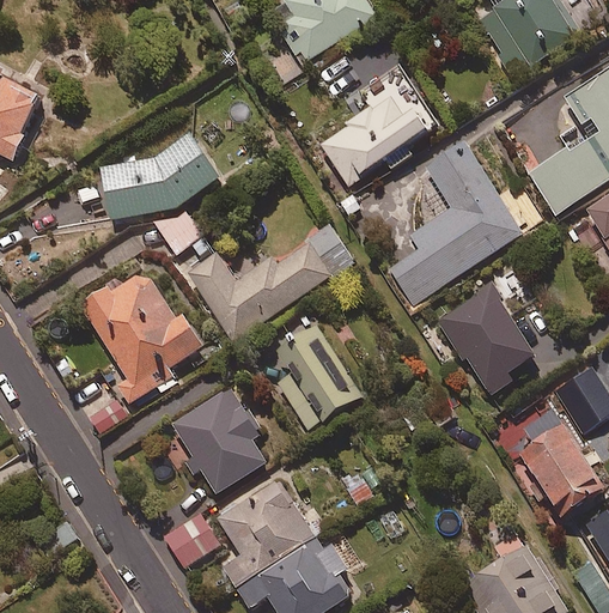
[(285,0),(294,13),(276,24),(298,61),(377,14),(369,0),(285,0)]
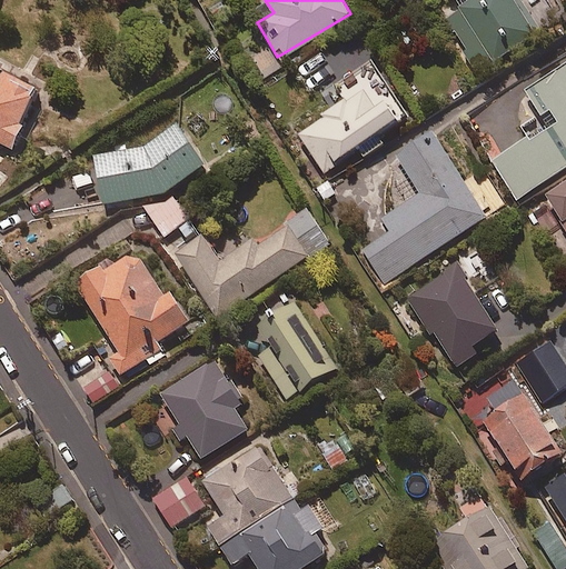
[(454,0),(460,8),(444,19),(477,70),(557,16),(546,0),(454,0)]
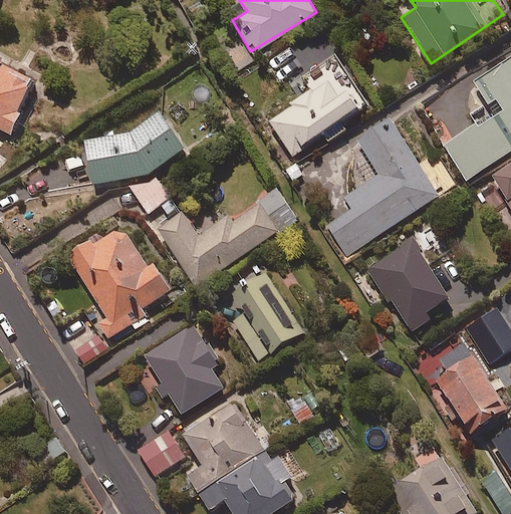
[(6,58),(0,54),(0,129),(8,134),(20,112),(15,109),(33,79),(3,61),(6,58)]
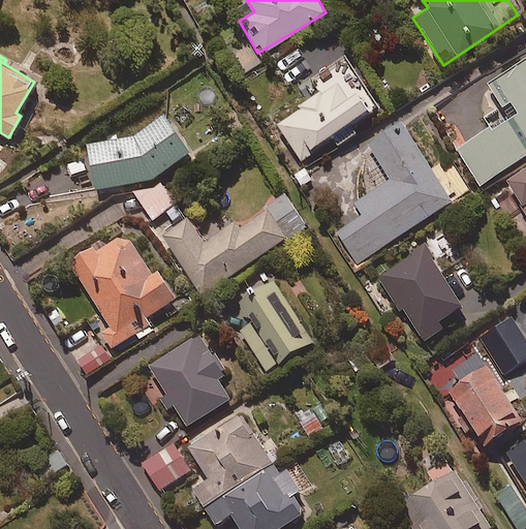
[(525,58),(486,84),(500,106),(508,100),(515,111),(456,148),(478,184),(525,154),(525,58)]
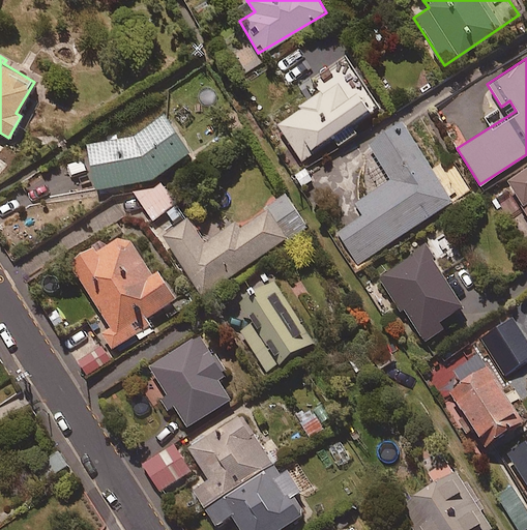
[(302,162),(315,153),(312,148),(375,107),(363,89),(350,97),(339,81),(298,107),(300,110),(277,124),(302,162)]
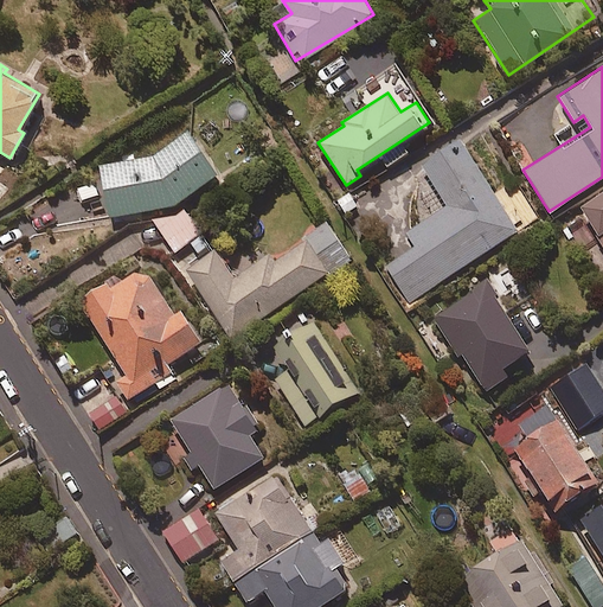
[(219,173),(192,131),(155,152),(100,164),(110,213),(171,205),(219,173)]
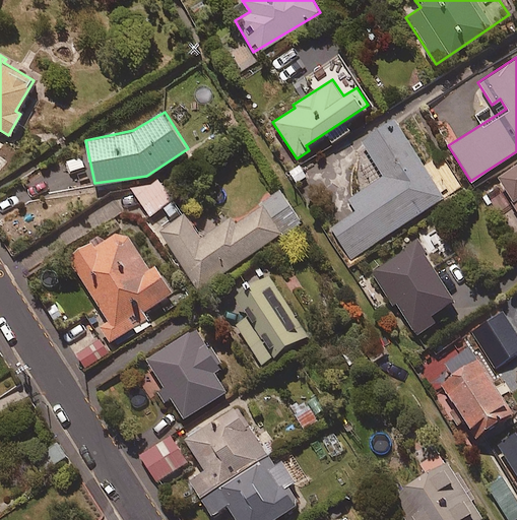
[(444,197),(394,120),(361,142),(383,176),(343,202),(350,213),(327,229),(347,260),(444,197)]
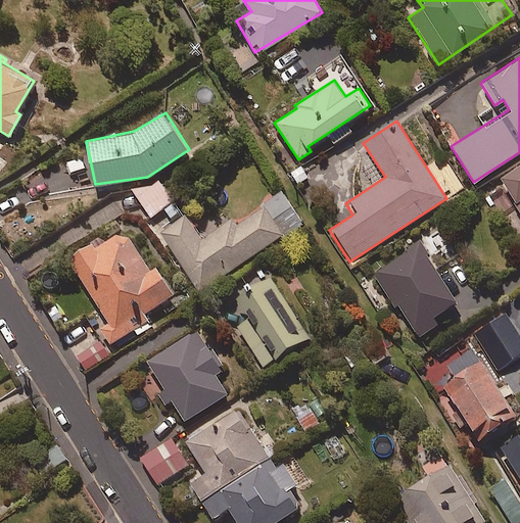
[(348,124),(328,138),(334,147),(355,133),(348,124)]
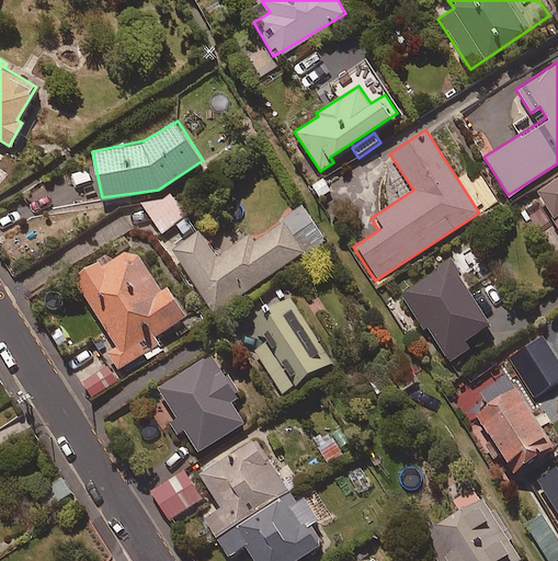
[(326,173),(310,184),(321,198),(336,187),(326,173)]
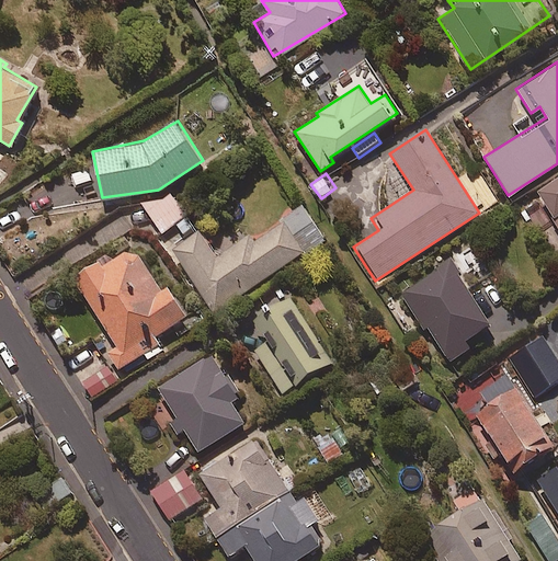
[(557,176),(535,191),(557,227),(557,176)]
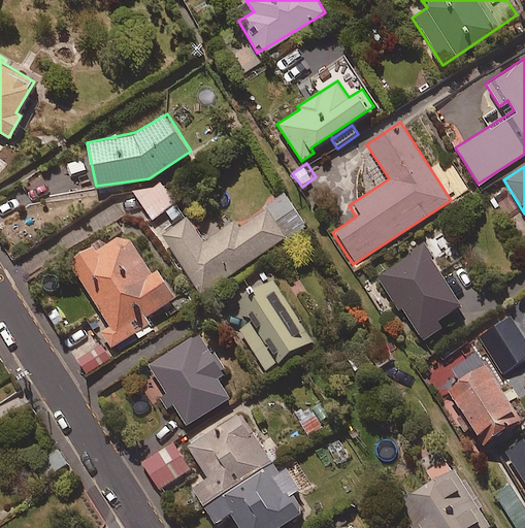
[(134,195),(151,221),(164,212),(169,221),(181,215),(160,179),(134,195)]
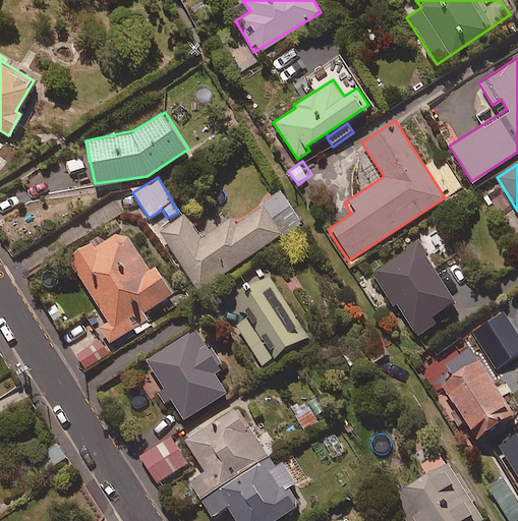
[(301,224),(280,189),(266,197),(288,232),(301,224)]
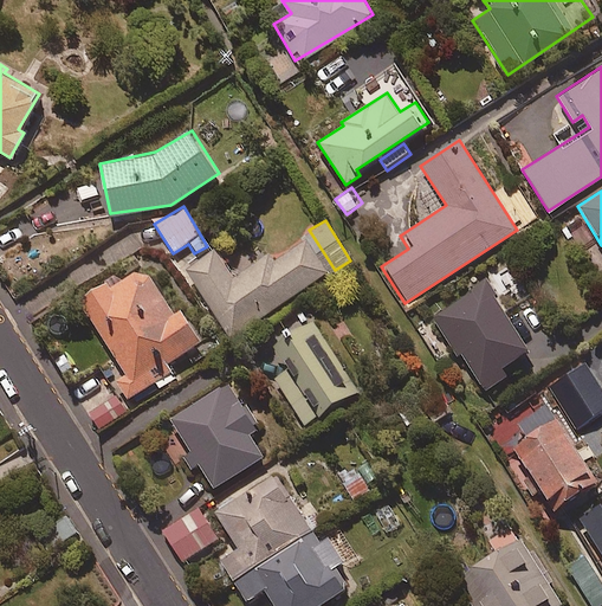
[(309,237),(277,258),(272,252),(233,278),(213,247),(182,268),(228,335),(328,270),(309,237)]
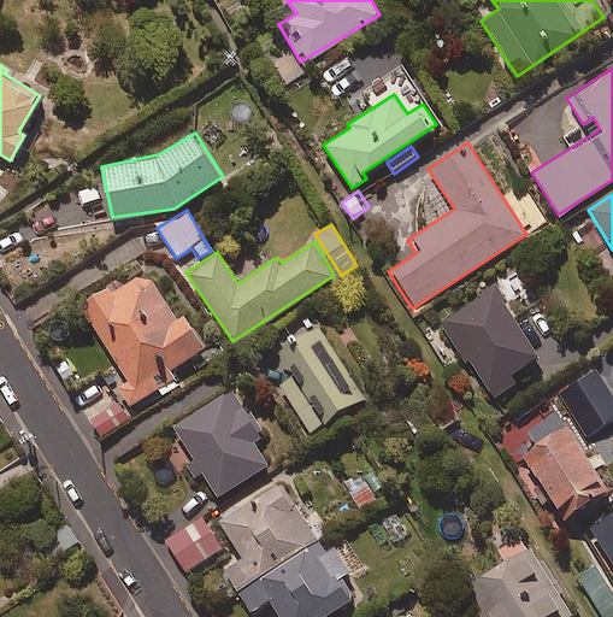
[(99,322),(93,325),(119,369),(111,374),(129,405),(158,388),(160,394),(177,383),(169,369),(205,348),(186,315),(176,319),(148,272),(124,287),(118,277),(84,298),(99,322)]
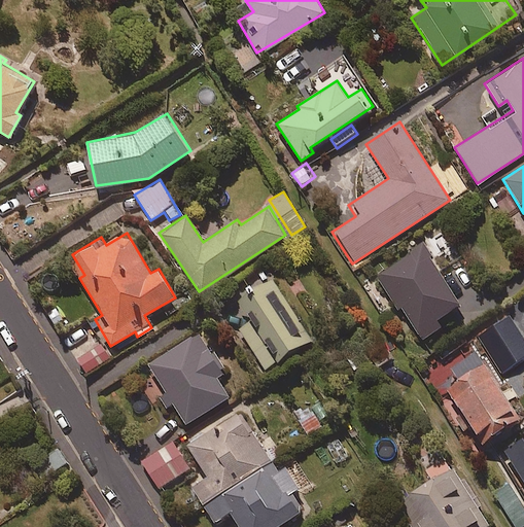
[(461,304),(424,245),(376,276),(397,310),(399,308),(420,340),(442,326),(437,319),(461,304)]
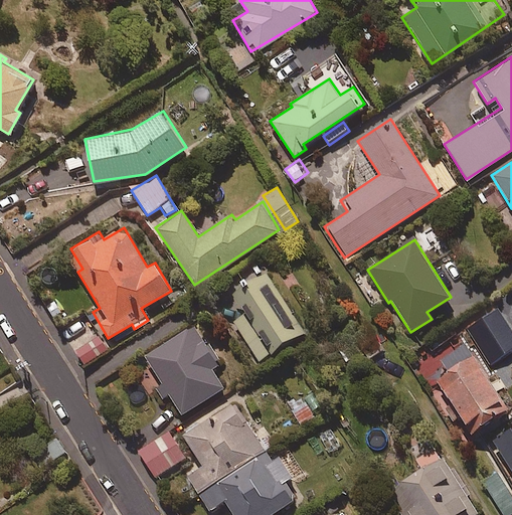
[(302,333),(264,273),(230,294),(243,314),(231,321),(257,361),(302,333)]
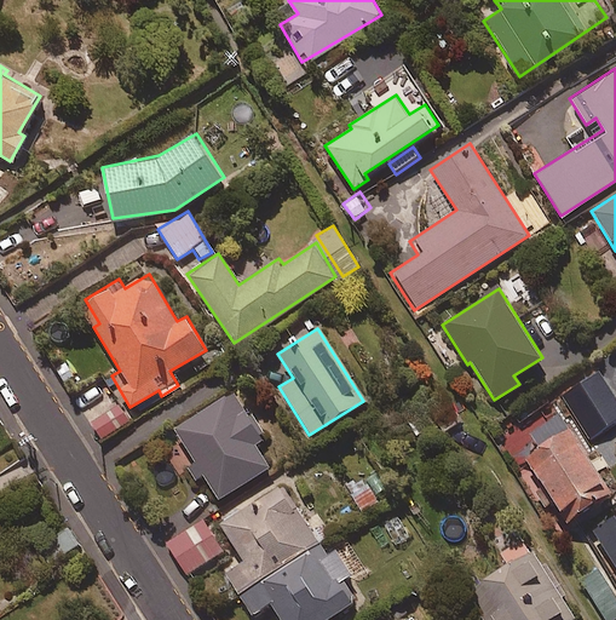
[(262,440),(234,391),(174,428),(218,499),(270,468),(255,443),(262,440)]
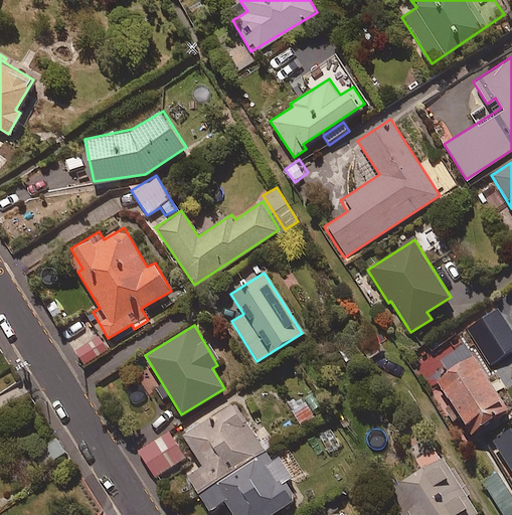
[(108,351),(96,333),(73,348),(86,366),(108,351)]
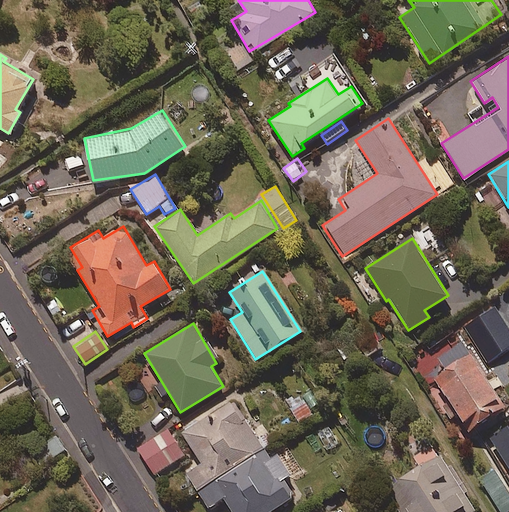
[(380,347),(370,331),(355,341),(365,357),(380,347)]
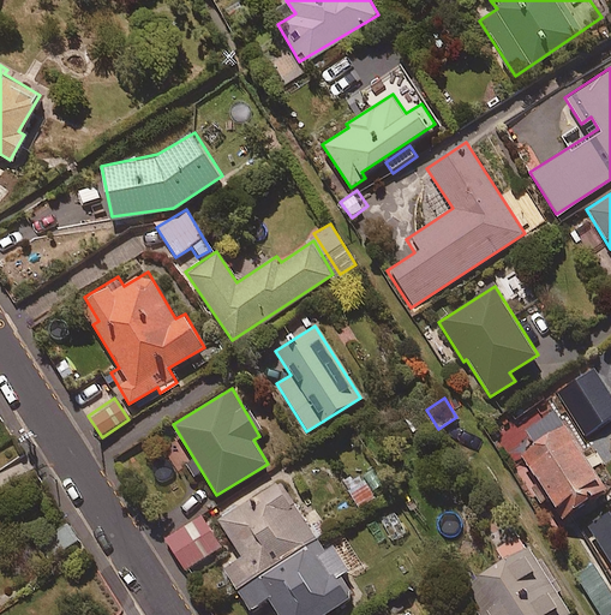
[(607,487),(556,408),(522,430),(527,437),(505,452),(538,502),(547,496),(561,518),(607,487)]
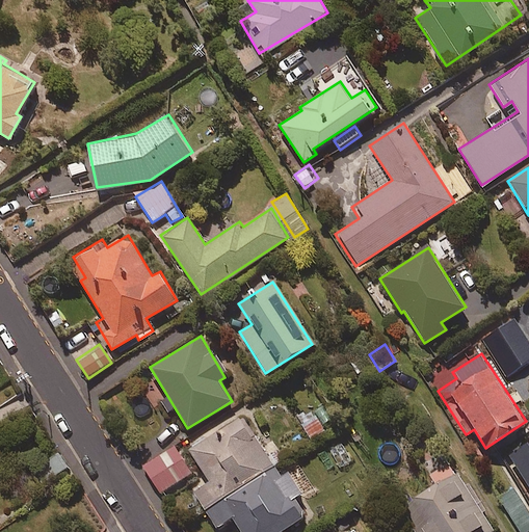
[(266,424),(255,406),(188,448),(209,480),(192,490),(215,528),(232,517),(240,531),(279,531),(303,517),(291,499),(301,493),(288,472),(281,476),(254,432),(266,424)]
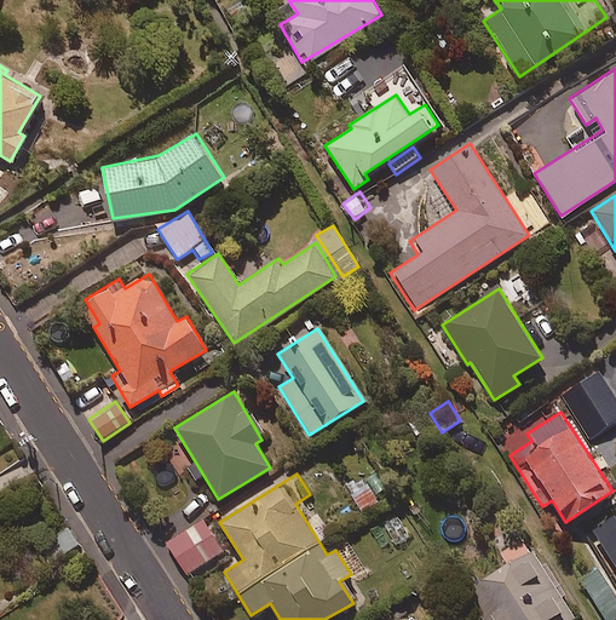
[(222,551),(202,520),(165,544),(185,574),(222,551)]
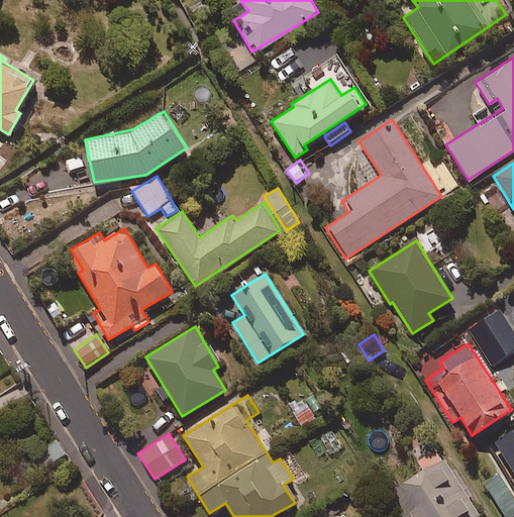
[(513,433),(496,446),(513,474),(513,433)]
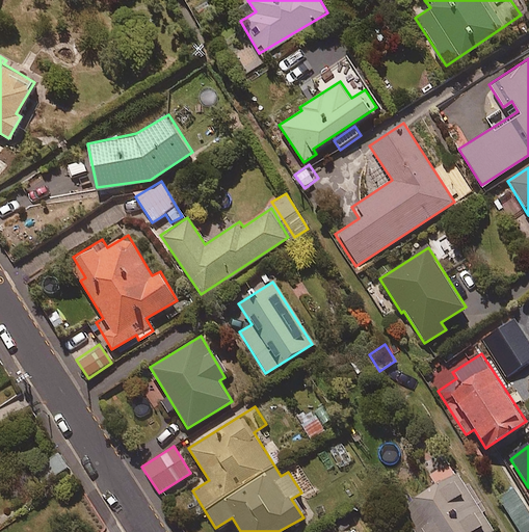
[(67,468),(56,452),(34,467),(45,482),(67,468)]
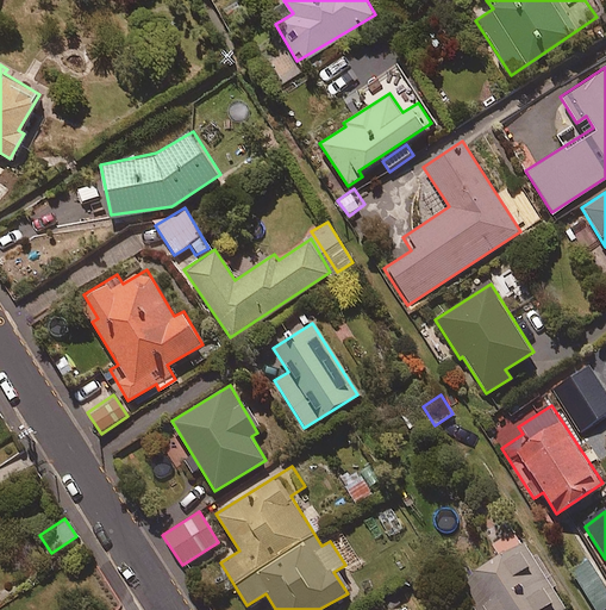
[(561,609),(567,607),(516,526),(489,542),(498,555),(462,578),(482,609),(561,609)]
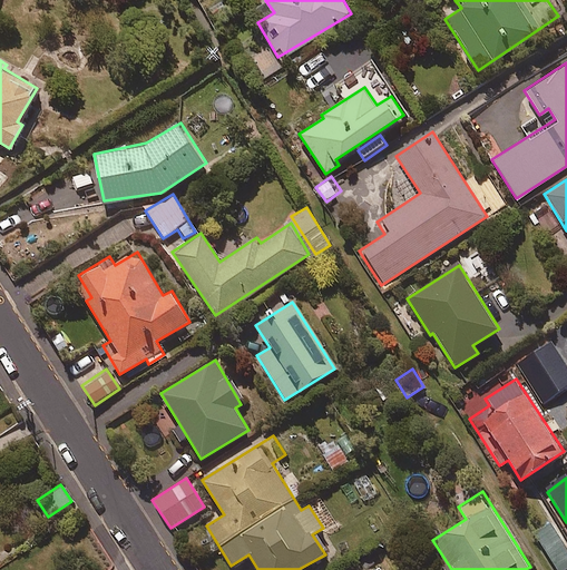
[(560,569),(566,566),(566,549),(550,522),(533,533),(555,569),(560,569)]
